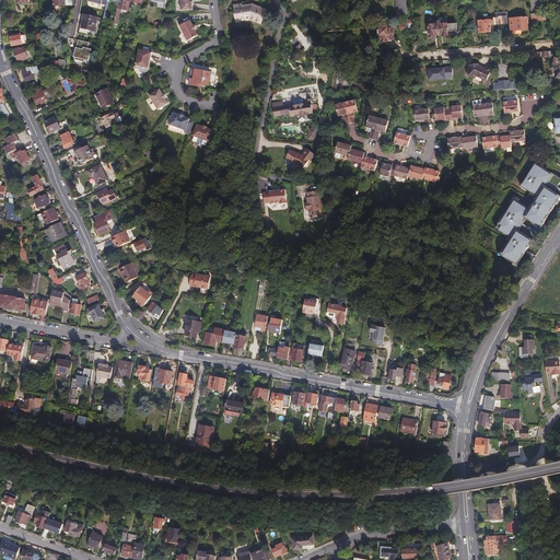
[(127,12),(129,2),(128,2),(128,0),(118,0),(117,7),(116,13),(113,26),(116,27),(120,11),(127,12)]
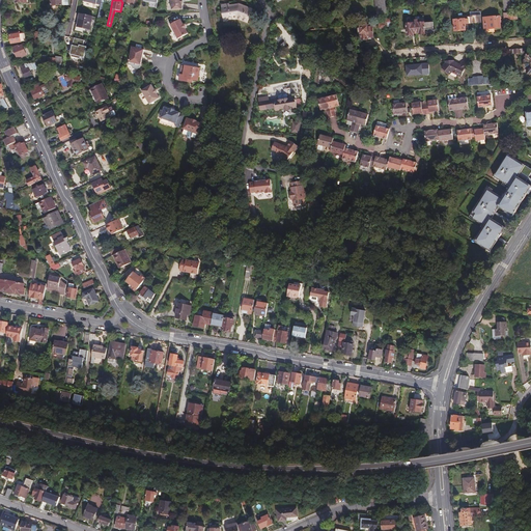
[(170,0),(171,10),(182,10),(182,5),(183,5),(182,0),(170,0)]
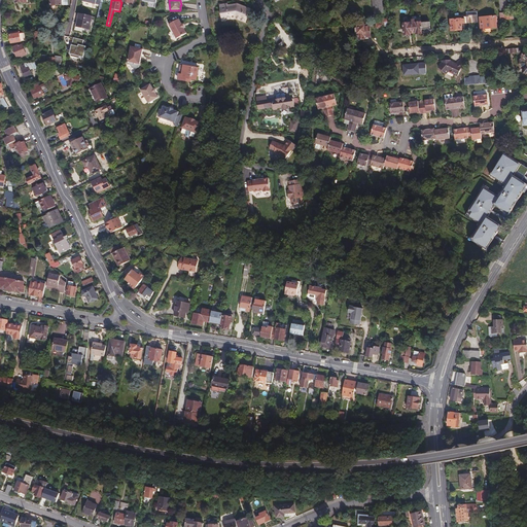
[(382,15),(379,0),(371,0),(374,16),(382,15)]
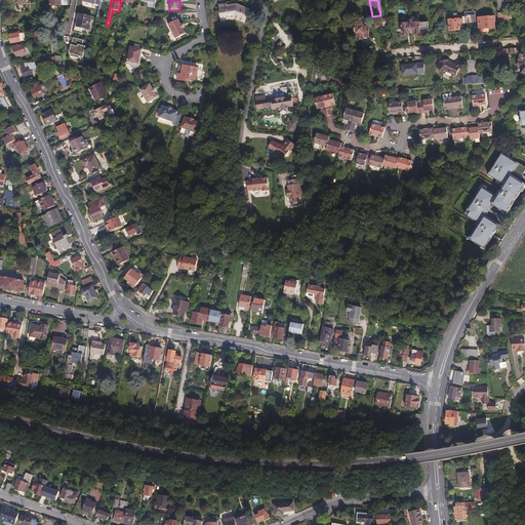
[(244,22),(248,8),(236,4),(226,6),(225,5),(218,5),(220,21),(234,18),(244,22)]
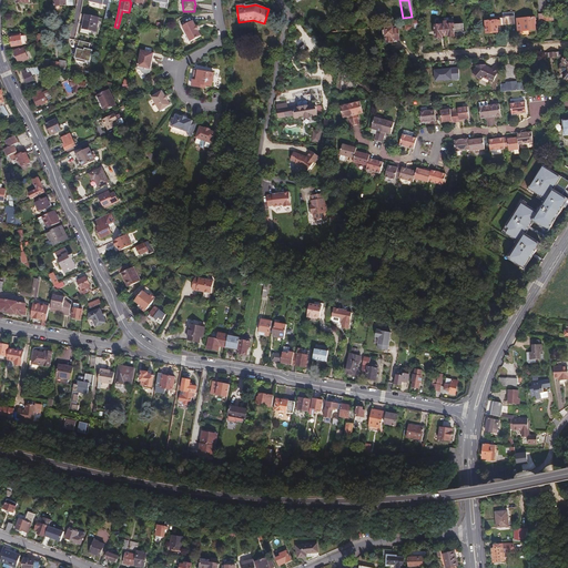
[(537,7),(537,16),(546,14),(545,7),(537,7)]
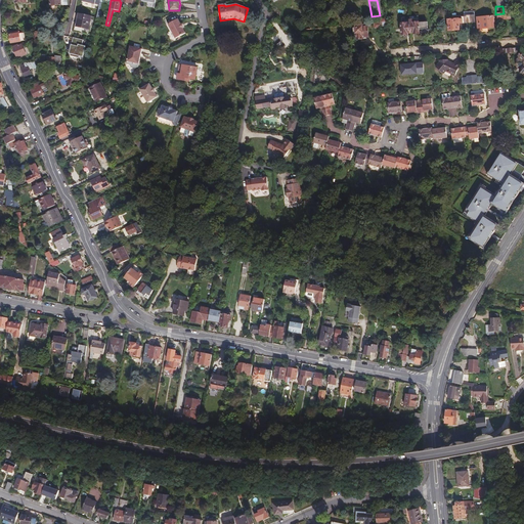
[(91,17),(78,14),(76,27),(88,30),(91,17)]
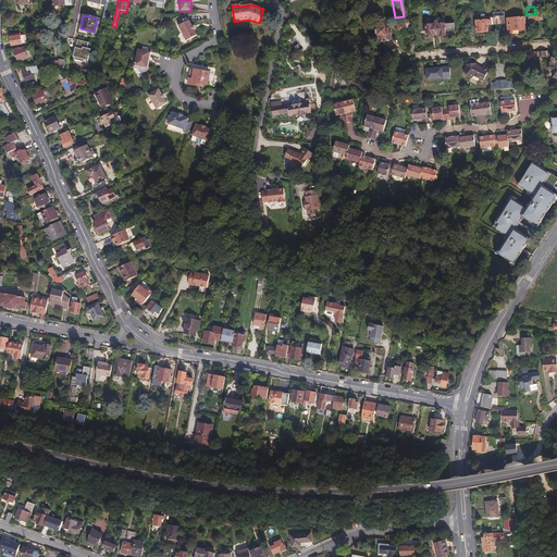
[(522,23),(522,20),(506,21),(507,31),(521,29),(521,23),(522,23)]
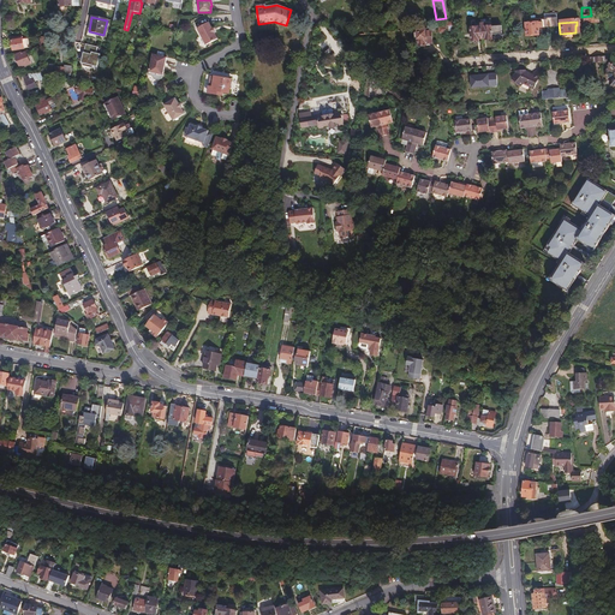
[(212,28),(209,23),(197,29),(206,46),(218,39),(214,34),(215,33),(213,28),(212,28)]
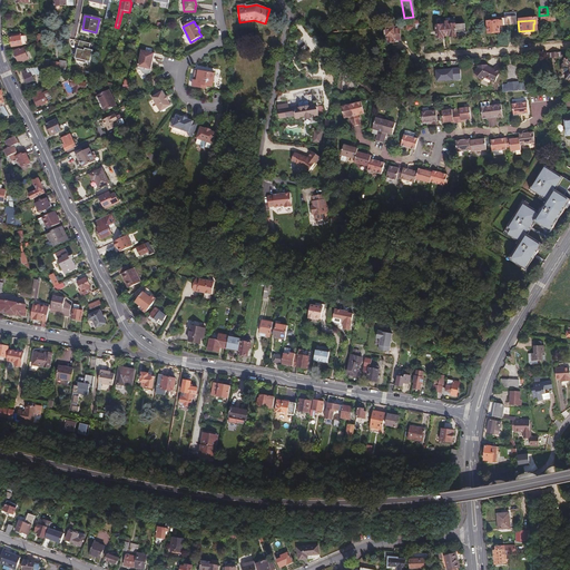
[(443,23),(444,37),(449,37),(449,38),(454,38),(454,33),(463,32),(462,25),(453,26),(453,22),(443,23)]
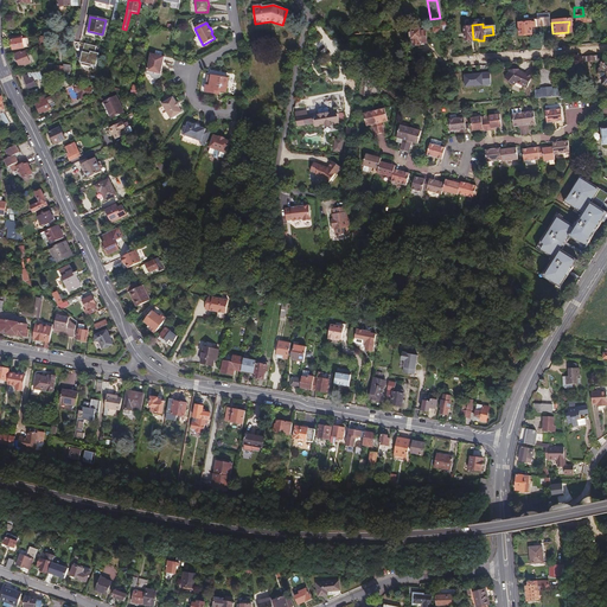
[(534,29),(534,24),(517,25),(518,37),(530,36),(530,29),(534,29)]
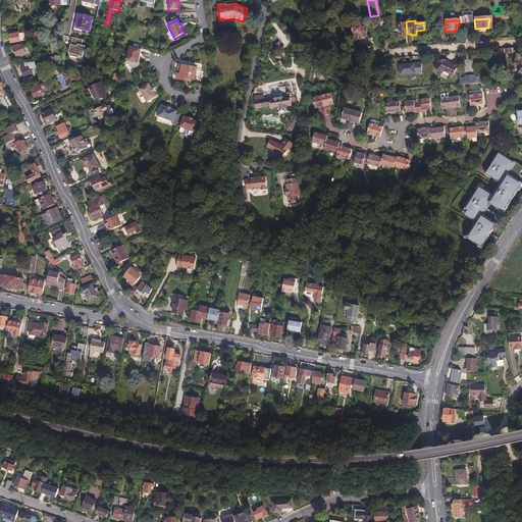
[(404,34),(407,34),(406,21),(403,21),(402,21),(403,24),(399,24),(399,36),(404,35),(404,34)]
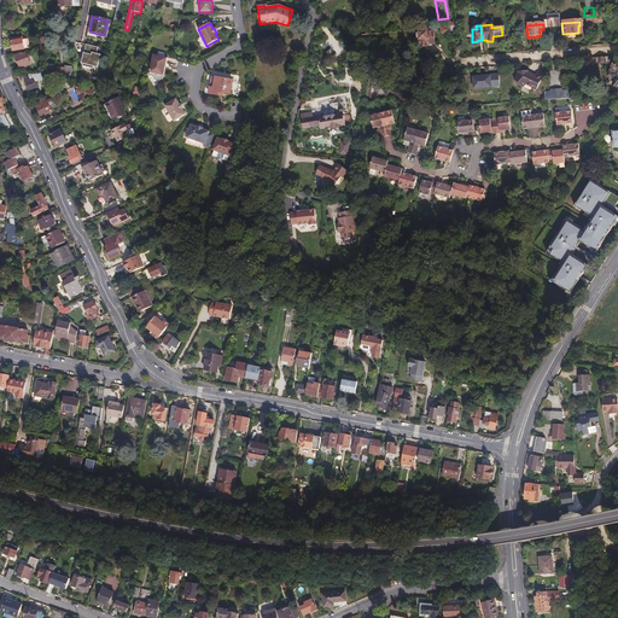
[(432,29),(415,31),(417,41),(420,41),(420,48),(427,47),(427,46),(433,45),(432,29)]
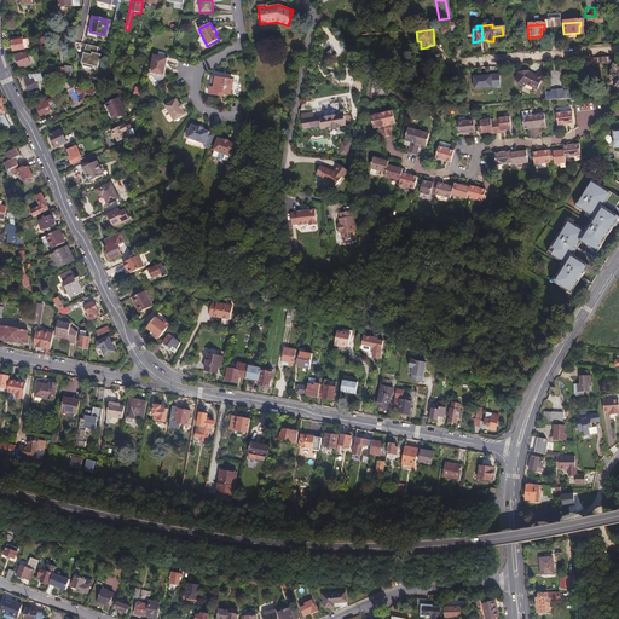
[(28,48),(27,40),(22,41),(22,38),(12,39),(13,41),(11,41),(12,52),(23,50),(28,48)]
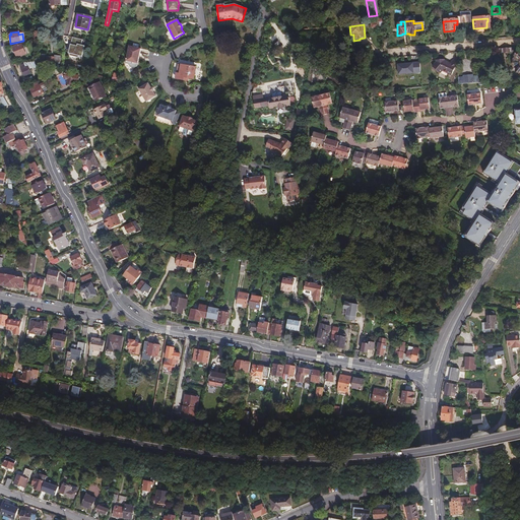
[(24,55),(21,46),(18,47),(17,45),(12,47),(16,58),(24,55)]
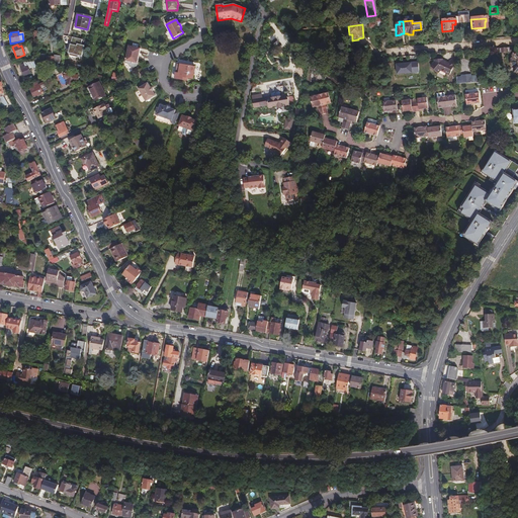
[(67,55),(81,59),(84,49),(77,47),(76,49),(70,47),(67,55)]
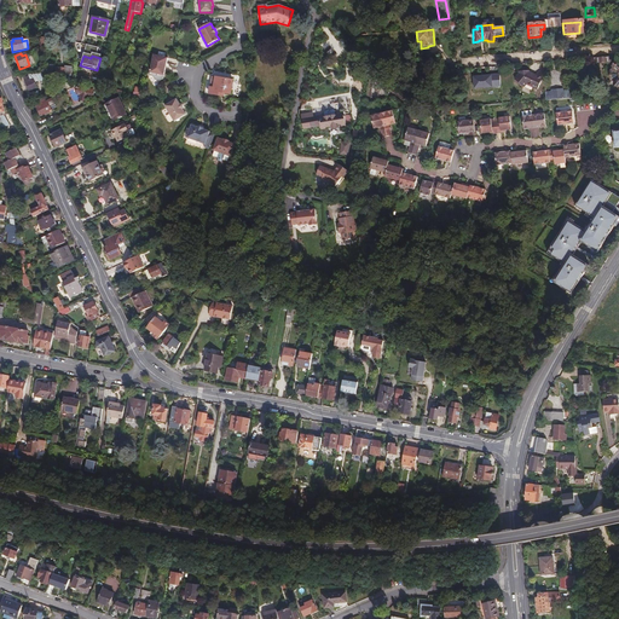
[(162,79),(167,59),(152,56),(148,76),(151,77),(152,81),(158,82),(162,79)]
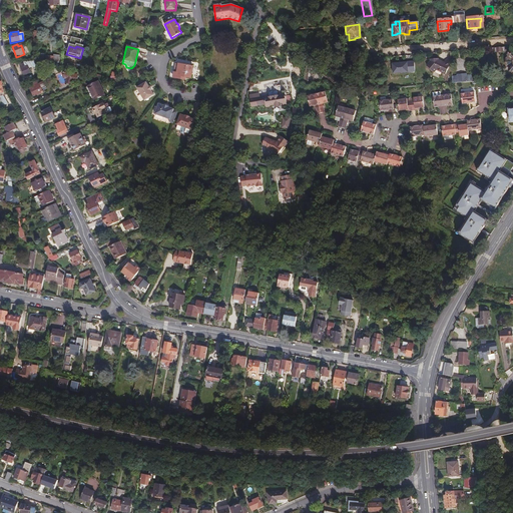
[(58,63),(59,56),(53,55),(53,59),(44,59),(44,64),(48,64),(48,66),(53,67),(53,63),(58,63)]
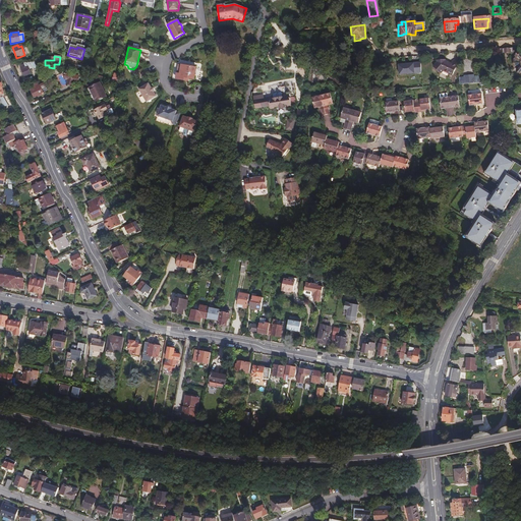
[(456,65),(456,58),(449,63),(444,60),(436,61),(436,63),(431,67),(440,74),(442,72),(451,76),(456,65)]
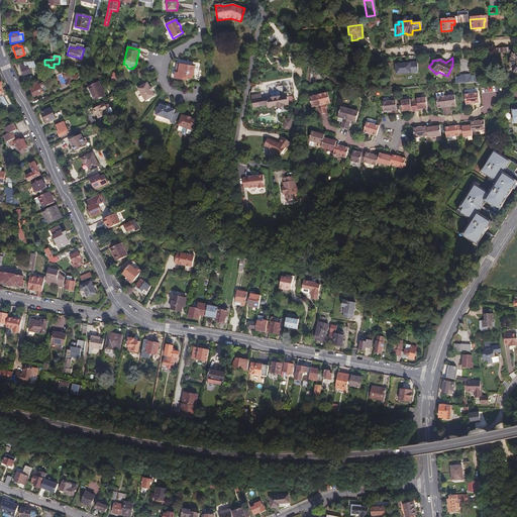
[(34,63),(16,63),(23,77),(30,73),(29,71),(37,68),(34,63)]
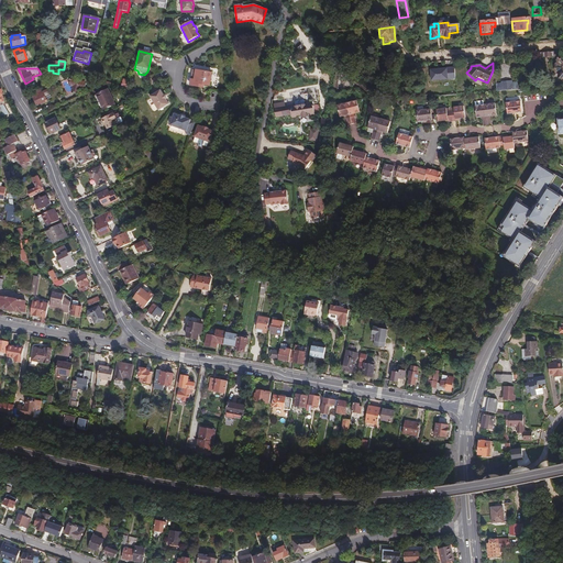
[(202,83),(202,85),(209,86),(211,74),(192,70),(189,86),(197,87),(198,81),(202,83)]
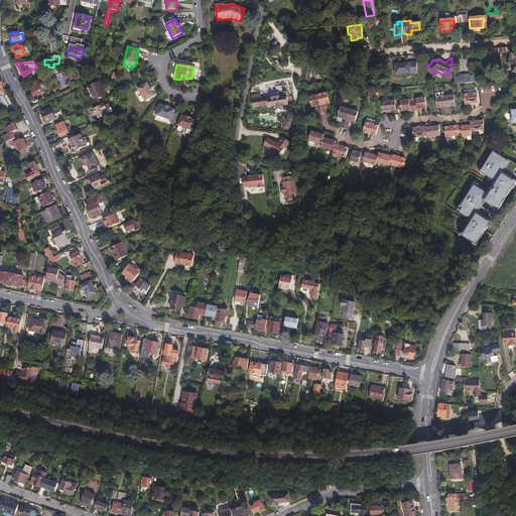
[(77,77),(65,74),(62,80),(66,80),(65,84),(71,86),(72,82),(75,83),(77,77)]
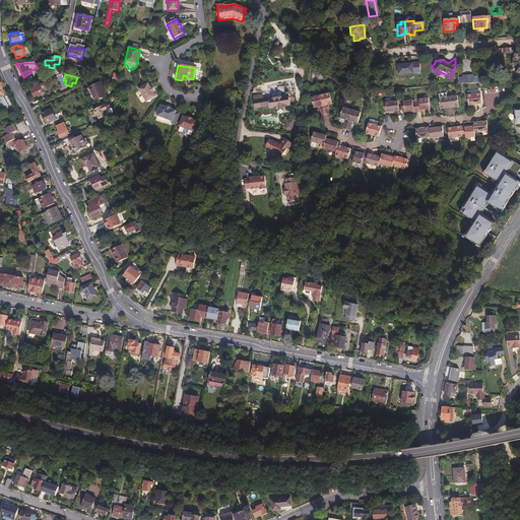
[(456,78),(457,85),(477,83),(476,77),(472,77),(472,76),(462,77),(462,78),(456,78)]
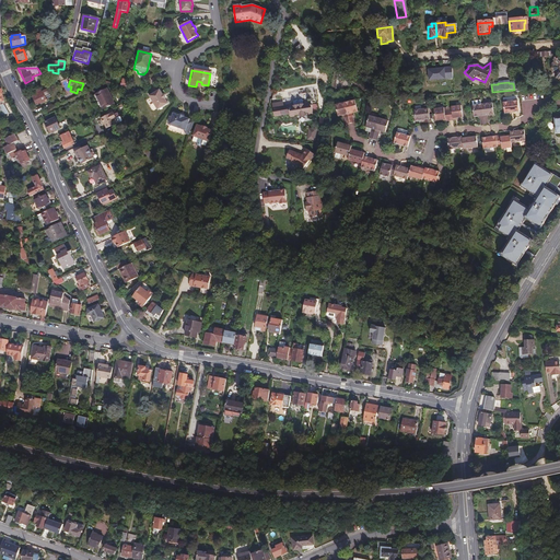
[(115,104),(107,90),(97,94),(97,95),(93,97),(100,111),(115,104)]
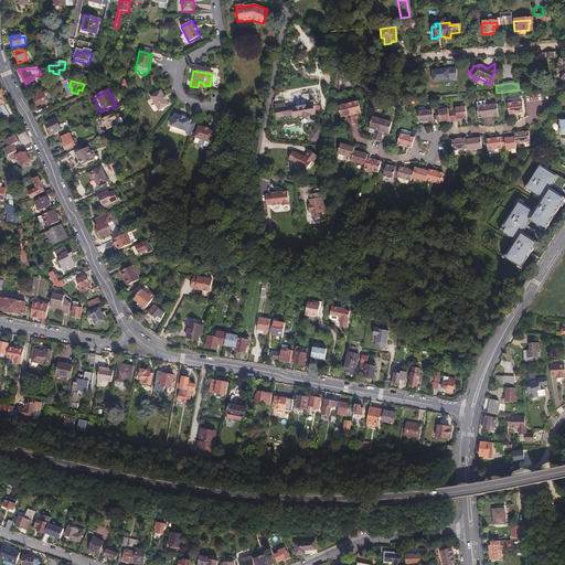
[(163,95),(160,91),(150,97),(159,112),(169,105),(167,100),(167,99),(163,95)]
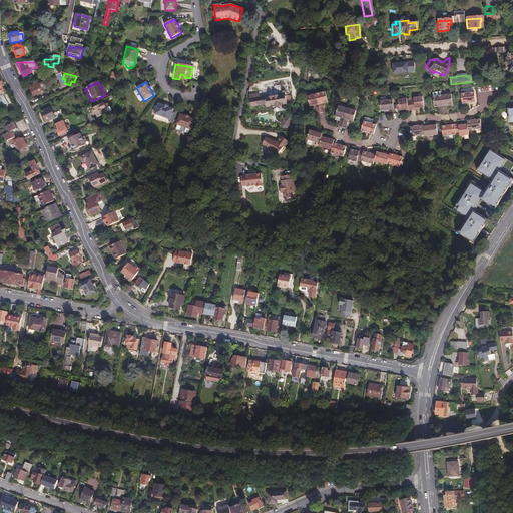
[(32,87),(31,88),(29,89),(33,97),(42,93),(38,83),(37,84),(33,85),(32,86),(32,87)]
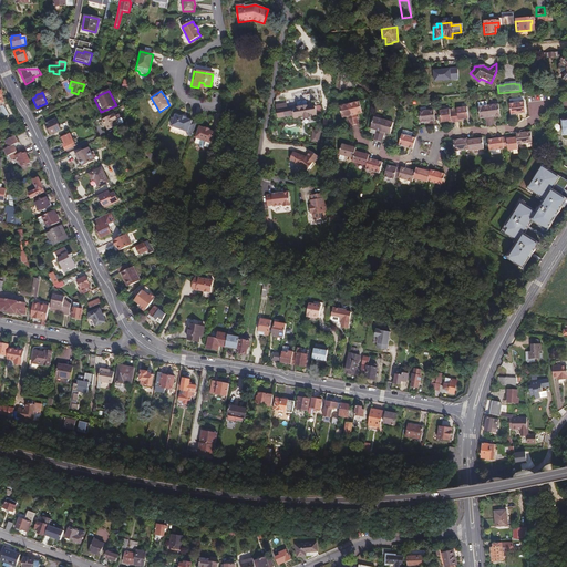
[(379,99),(384,103),(392,103),(382,94),(379,99)]
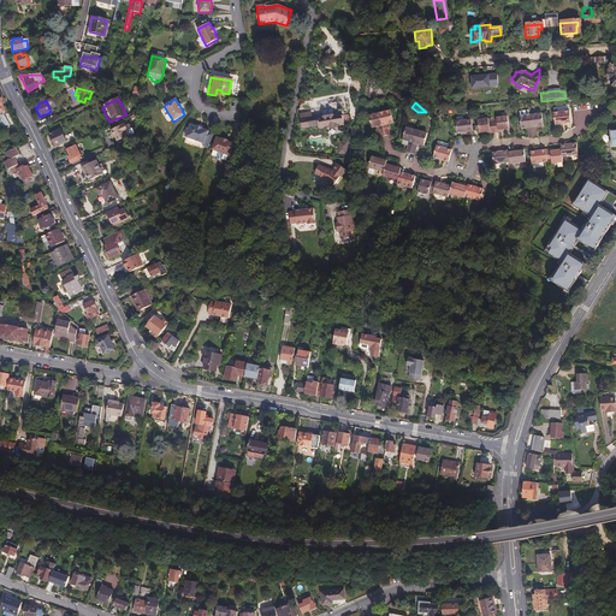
[(378,113),(383,136),(388,136),(385,125),(391,123),(389,111),(378,113)]
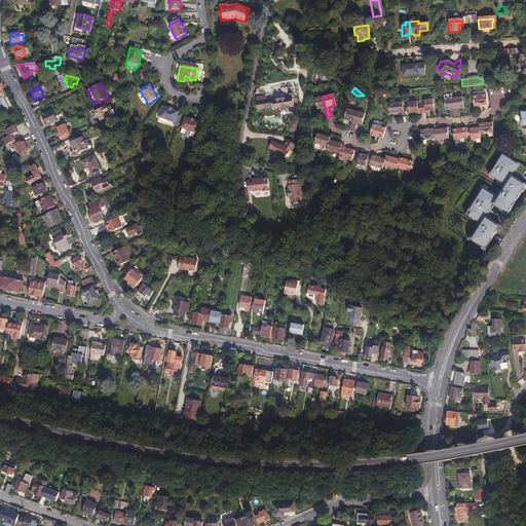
[(486,105),(485,95),(472,97),(473,107),(486,105)]
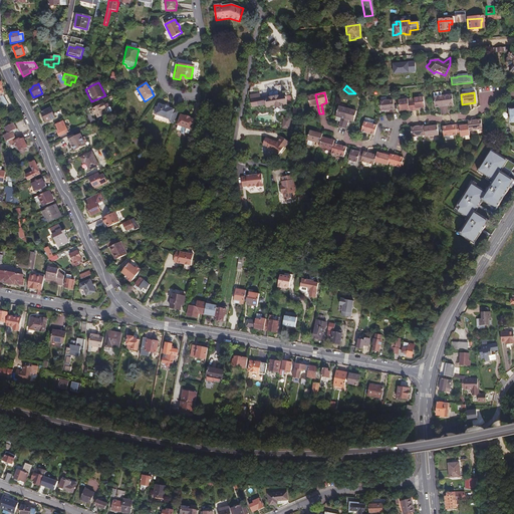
[(284,95),(278,96),(269,97),(265,98),(265,97),(260,98),(259,94),(249,95),(251,106),(266,104),(266,107),(269,106),(291,102),(290,96),(285,96),(284,95)]
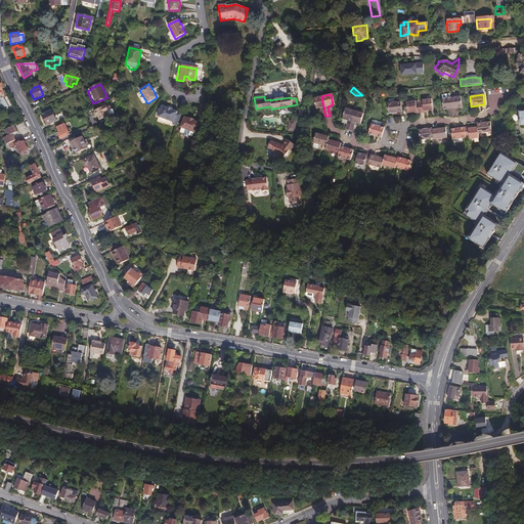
[(322,117),(325,116),(321,96),(312,98),(315,108),(320,107),(322,117)]
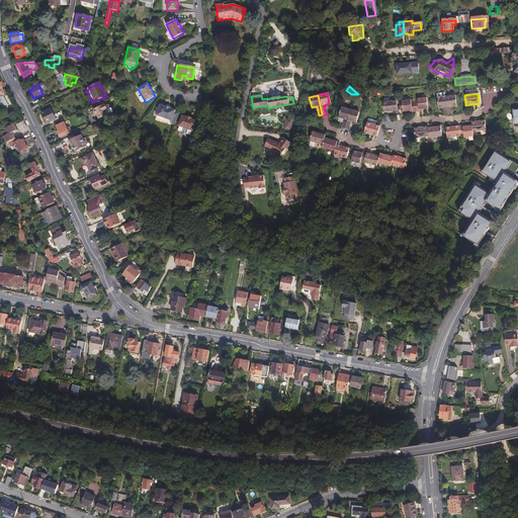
[(445,97),(447,116),(451,115),(450,107),(455,106),(454,95),(445,97)]
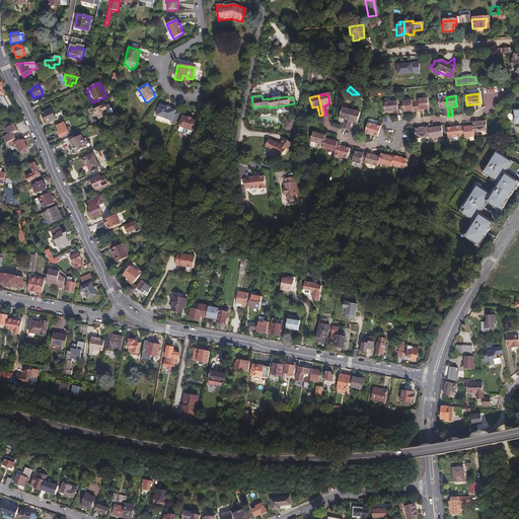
[(444,117),(448,117),(446,97),(437,98),(438,108),(443,108),(444,117)]
